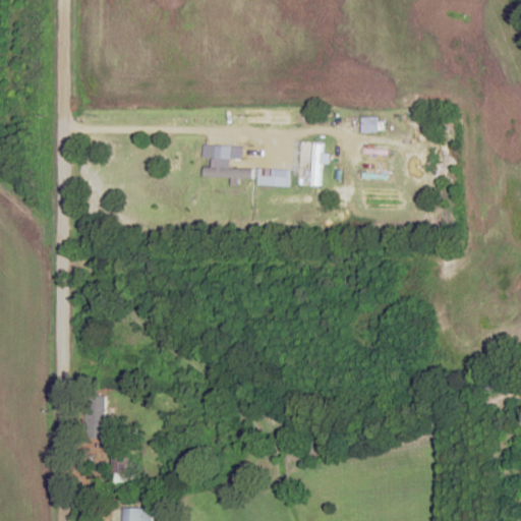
[(361,132),(379,132),(379,116),(361,116),(361,132)]
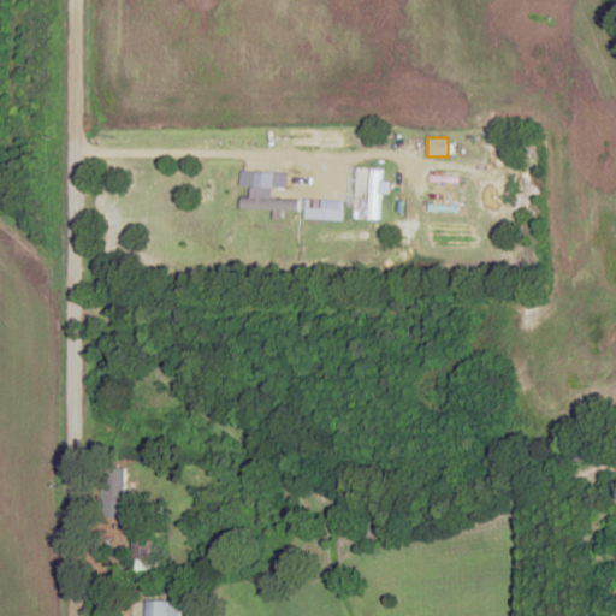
[(381,170),(371,170),(371,219),(381,219),(381,170)]
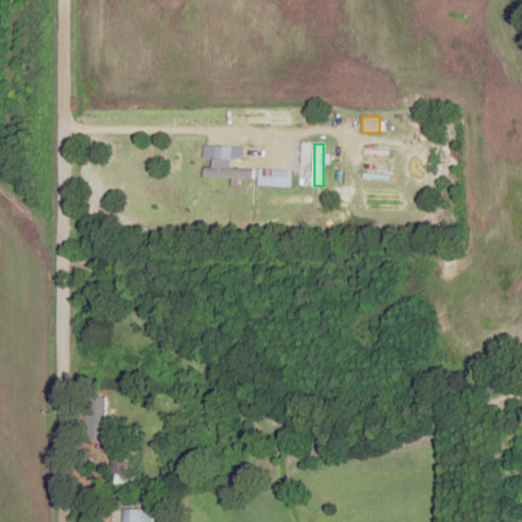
[(292,168),(259,168),(259,186),(292,186),(292,168)]
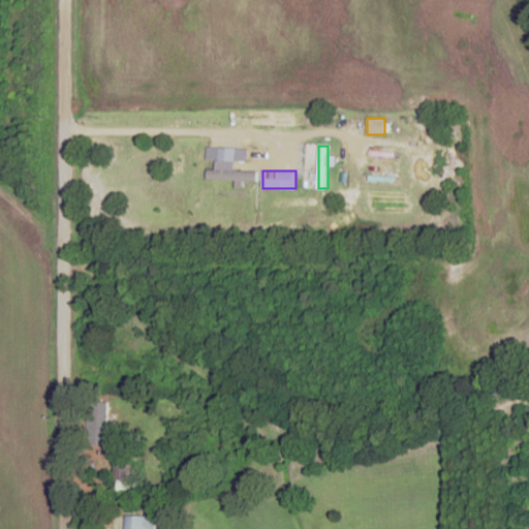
[(109,443),(109,400),(90,400),(90,443),(109,443)]
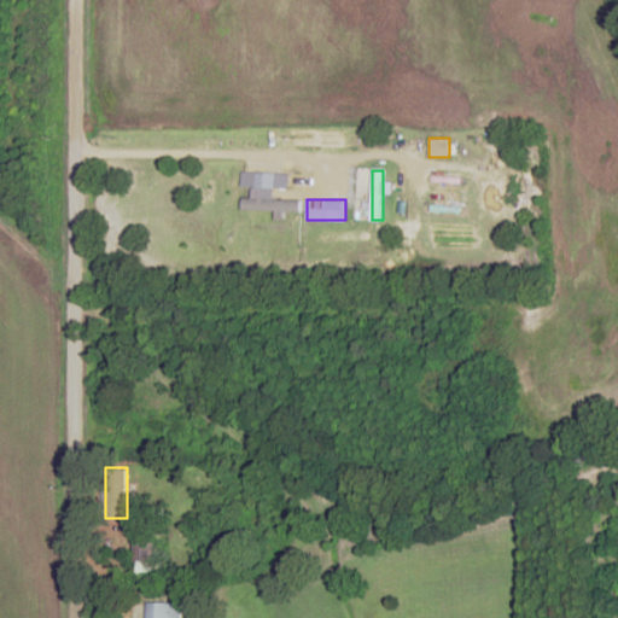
[(155,560),(155,535),(134,535),(134,578),(159,578),(159,560),(155,560)]
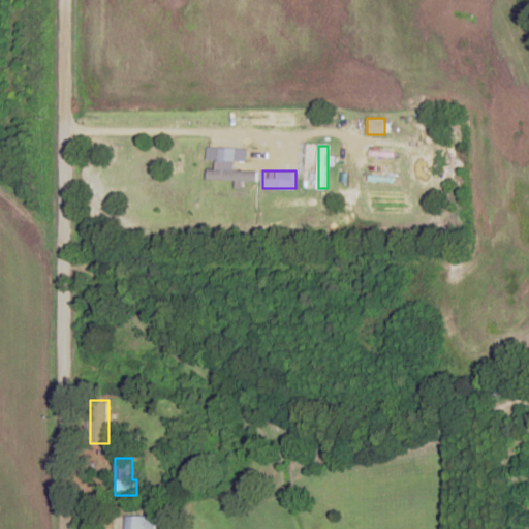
[(155,528),(156,515),(126,514),(125,528),(155,528)]
